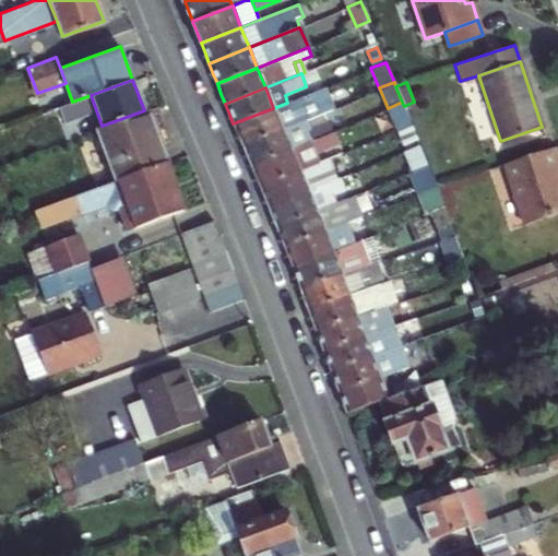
[(287,103),(273,108),(281,129),(307,118),(332,108),(324,89),(287,103)]
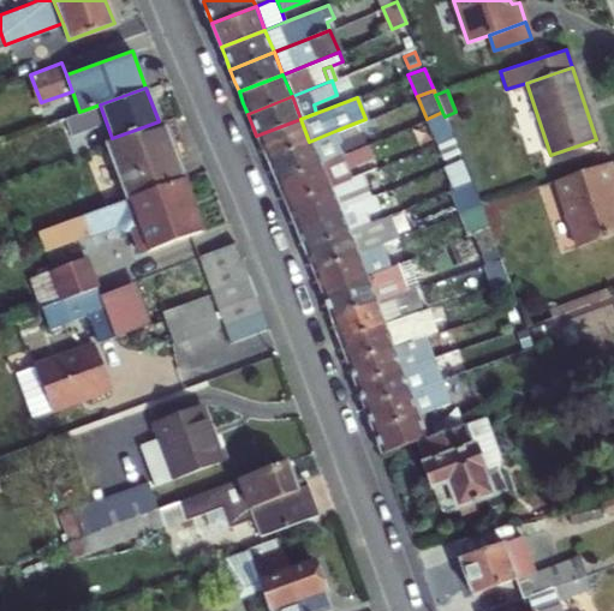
[(106,121),(100,105),(79,112),(65,118),(71,135),(106,121)]
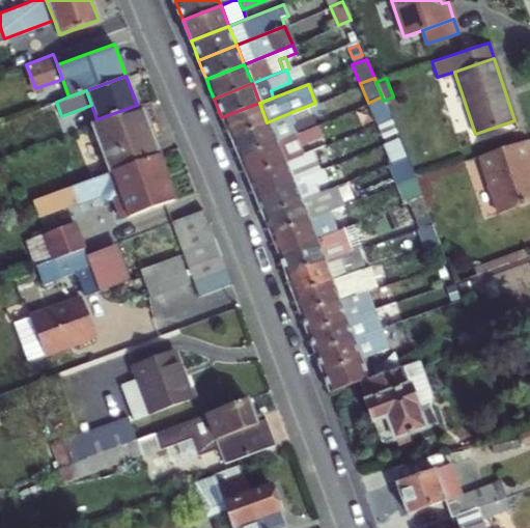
[(382,96),(368,103),(375,121),(377,121),(390,116),(384,101),(382,96)]
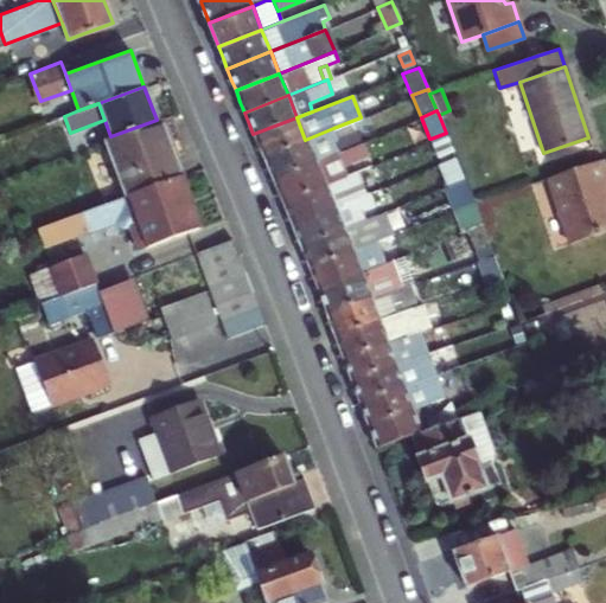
[(305,140),(297,117),(253,134),(257,146),(262,156),(305,140)]
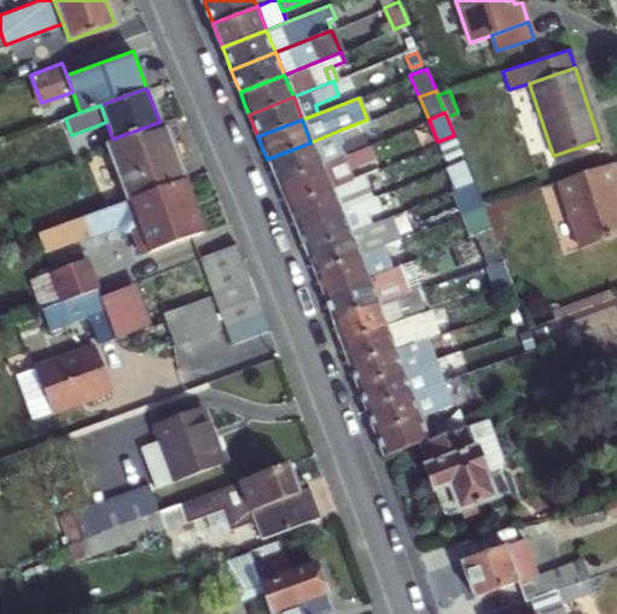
[(159,122),(112,139),(105,142),(127,199),(184,179),(163,121),(159,122)]
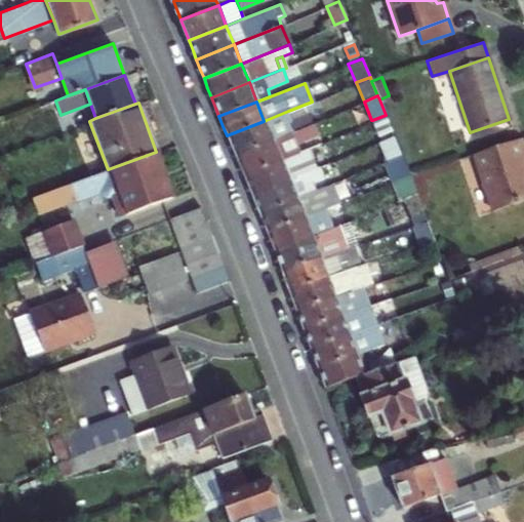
[(272,139),(292,131),(288,120),(291,119),(288,111),(264,121),(272,139)]
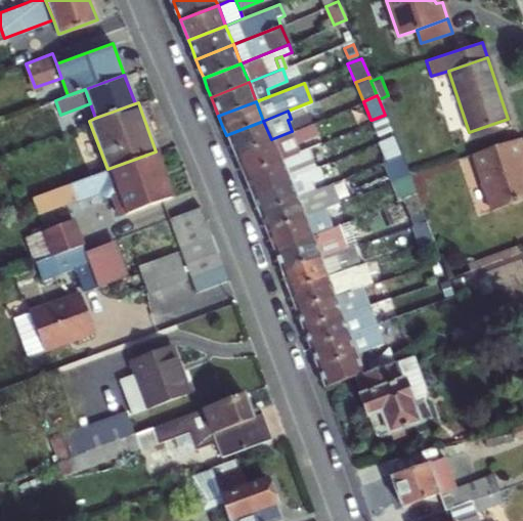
[(288,120),(292,131),(312,124),(307,113),(291,119),(288,120)]
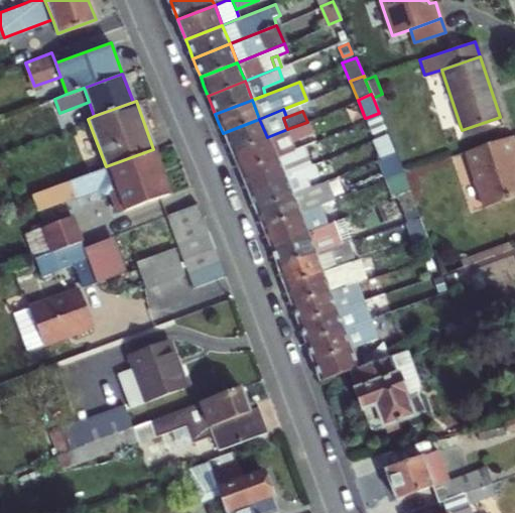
[(379,113),(366,118),(371,131),(384,126),(379,113)]
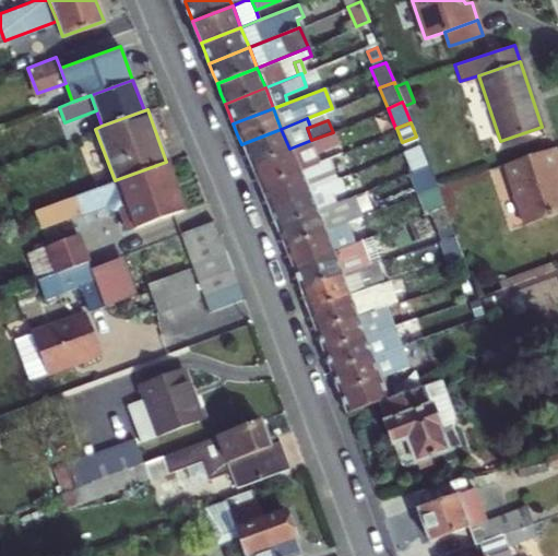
[(249,165),(289,149),(281,129),(241,144),(245,154),(249,165)]
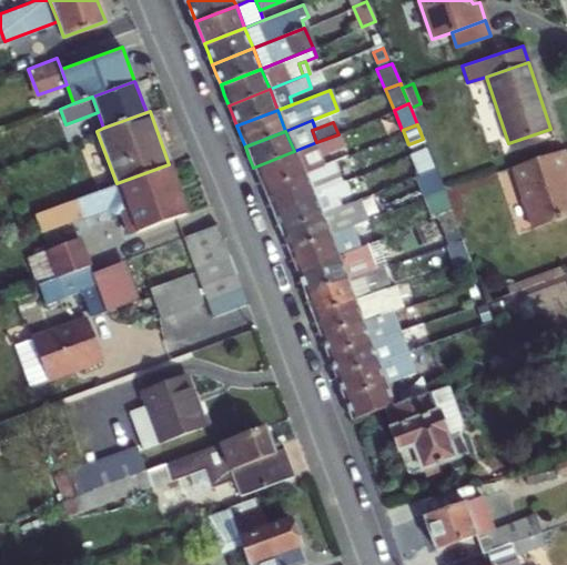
[(338,134),(316,142),(321,154),(343,145),(338,134)]
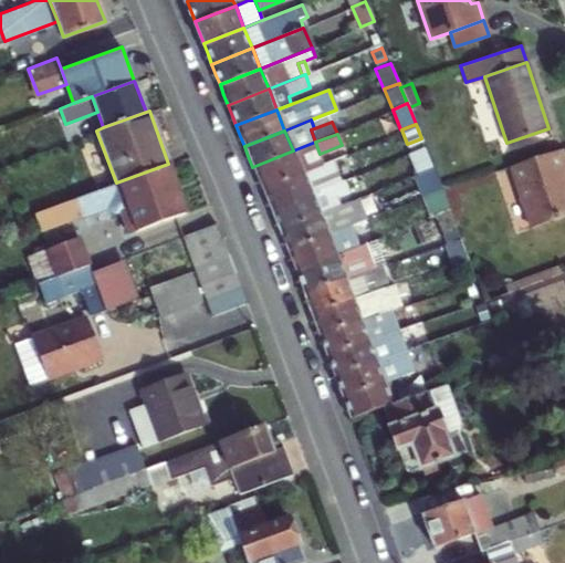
[(320,154),(315,142),(293,150),(301,171),(323,163),(320,154)]
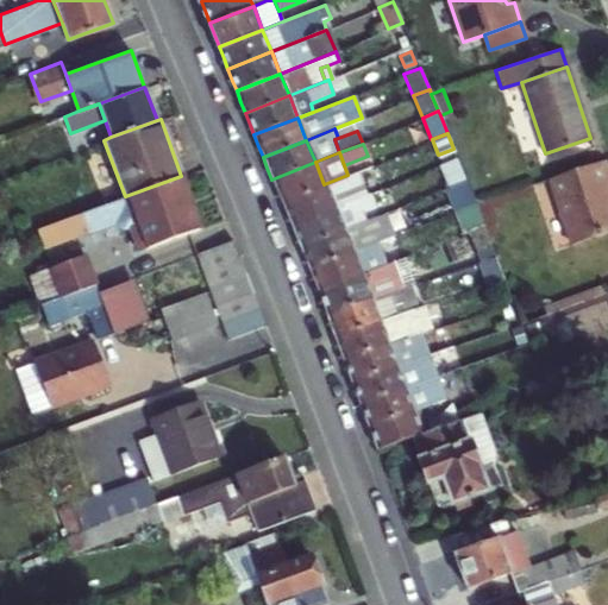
[(457,156),(440,163),(449,184),(457,182),(465,177),(457,156)]
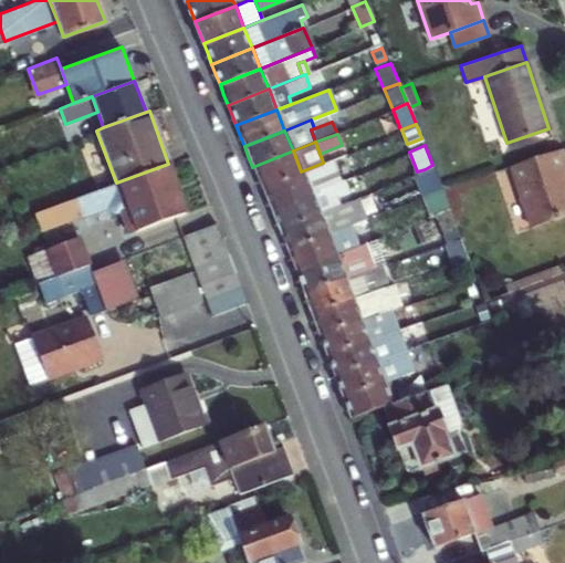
[(564,176),(556,149),(510,165),(531,227),(564,215),(564,176)]
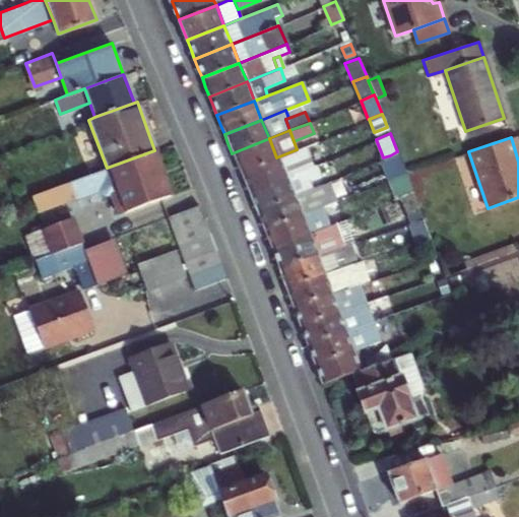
[(239,172),(276,157),(269,138),(232,153),(236,163),(239,172)]
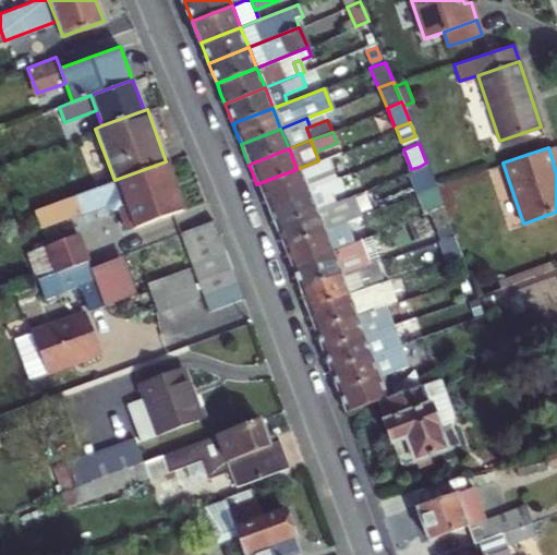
[(297,169),(305,190),(336,178),(327,156),(318,160),(297,169)]
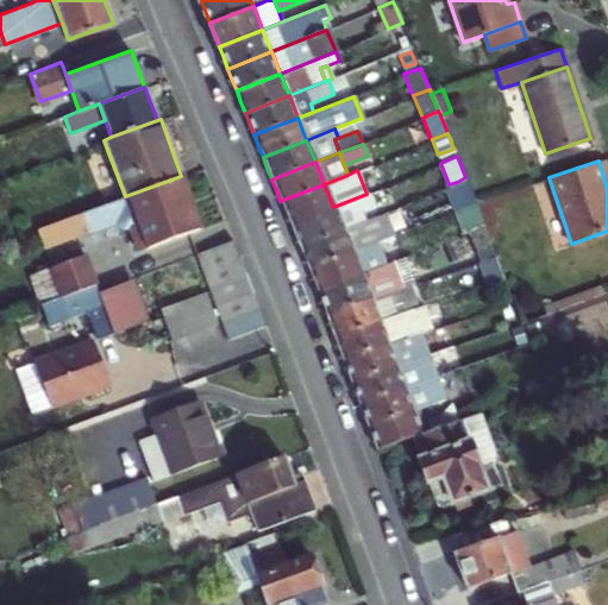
[(181,176),(125,196),(130,208),(137,227),(131,229),(137,249),(144,246),(145,250),(201,229),(181,176)]
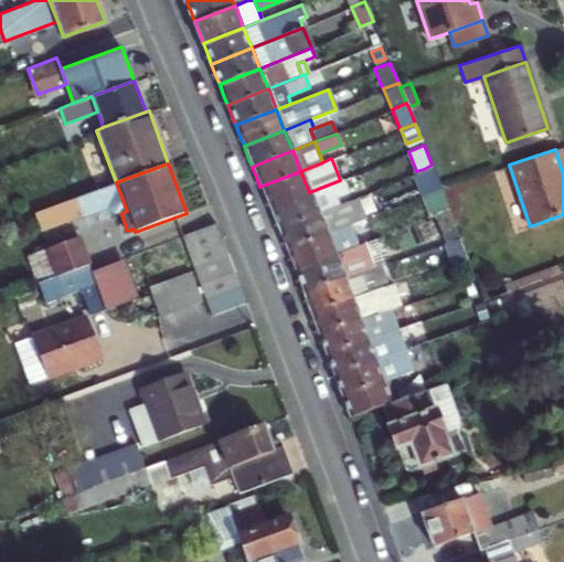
[(432,190),(424,169),(416,171),(412,173),(419,194),(423,193),(432,190)]
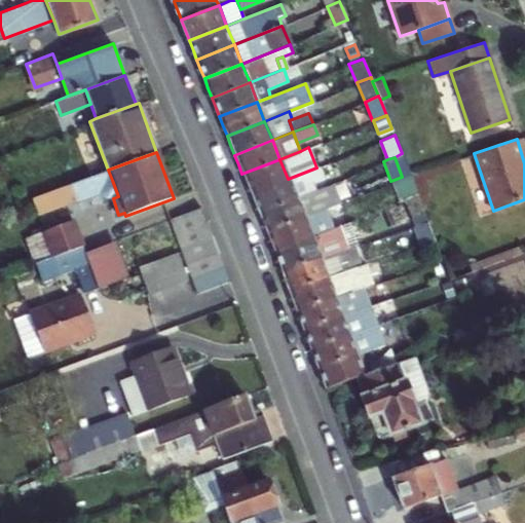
[(250,193),(288,179),(279,159),(241,174),(246,182),(250,193)]
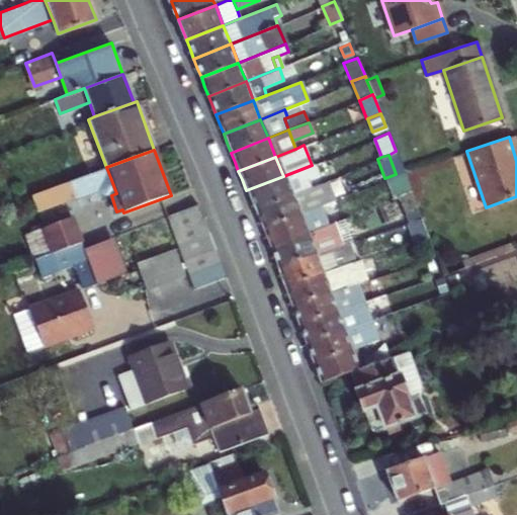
[(312,165),(283,176),(290,194),(311,187),(308,179),(319,175),(315,164),(312,165)]
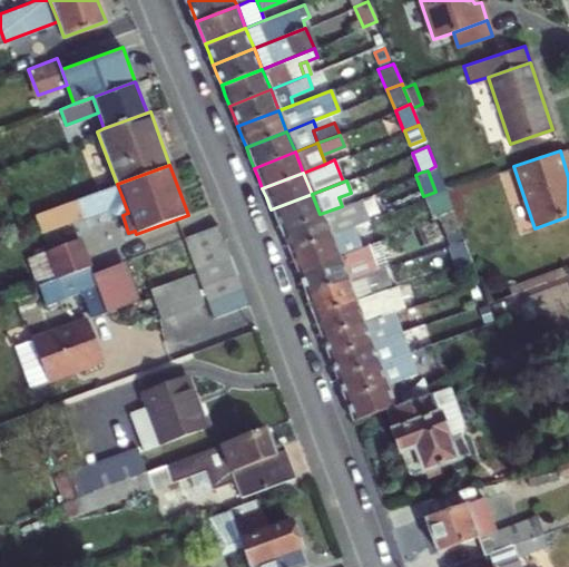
[(117,184),(77,199),(82,215),(100,209),(113,205),(116,197),(121,195),(117,184)]
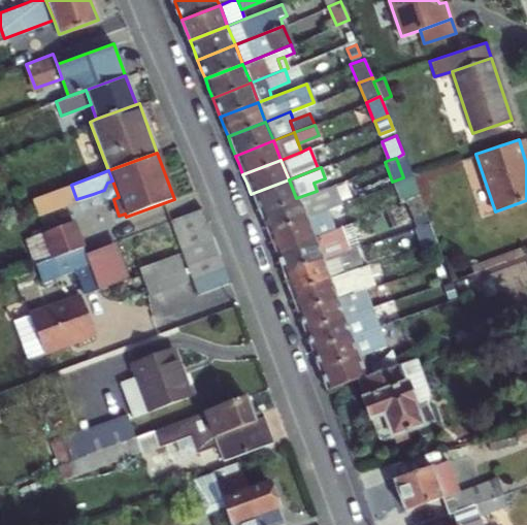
[(403,177),(395,181),(403,200),(420,193),(412,173),(403,177)]
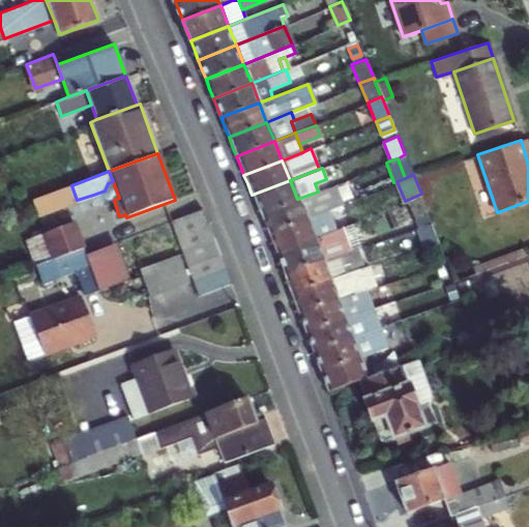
[(297,199),(290,180),(252,195),(255,203),(260,214),(297,199)]
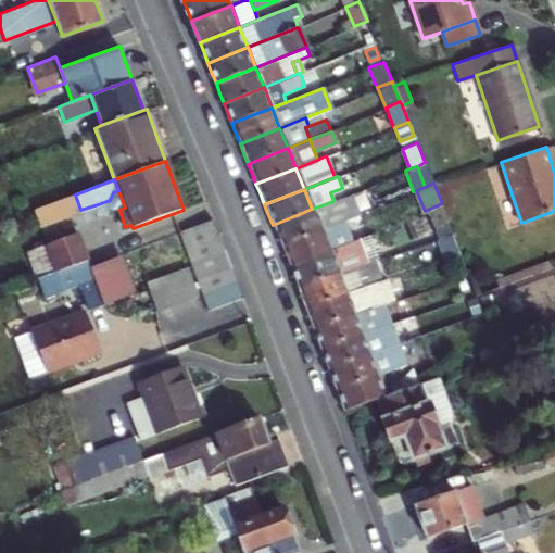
[(312,209),(320,230),(344,221),(360,214),(351,193),(333,201),(312,209)]
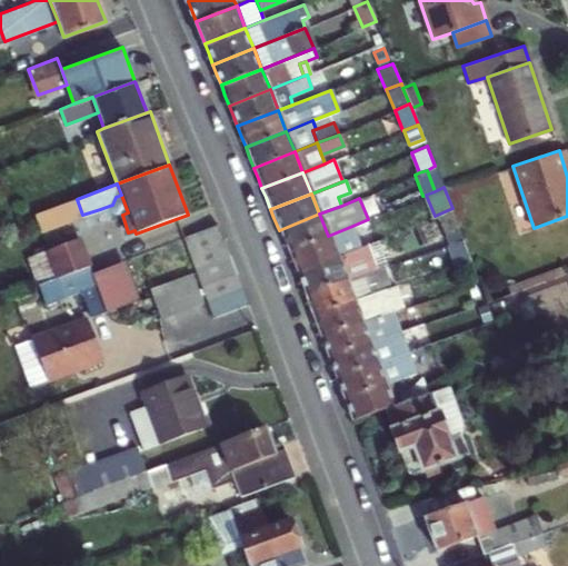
[(40,230),(82,215),(77,199),(35,215),(40,230)]
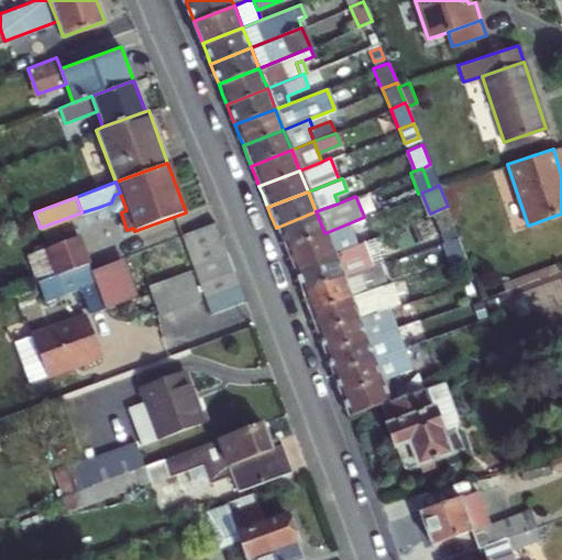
[(284,249),(324,233),(316,211),(276,228),(279,238),(284,249)]
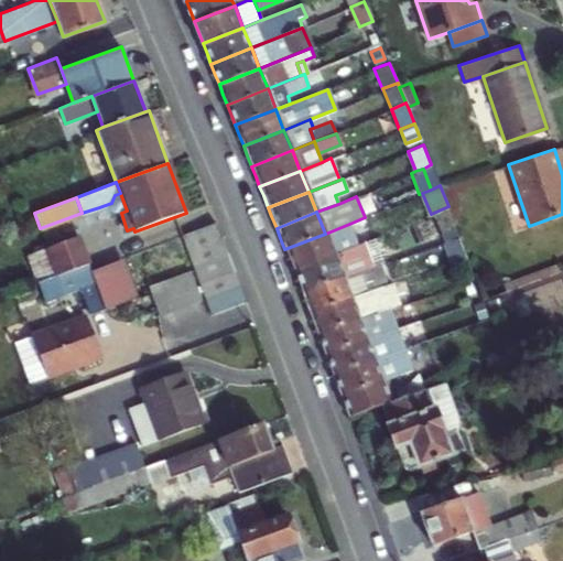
[(188,251),(223,238),(216,223),(183,235),(188,251)]
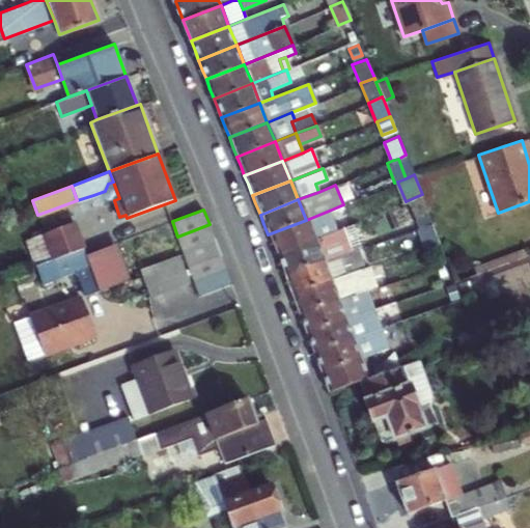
[(329,211),(306,220),(313,239),(336,230),(329,211)]
